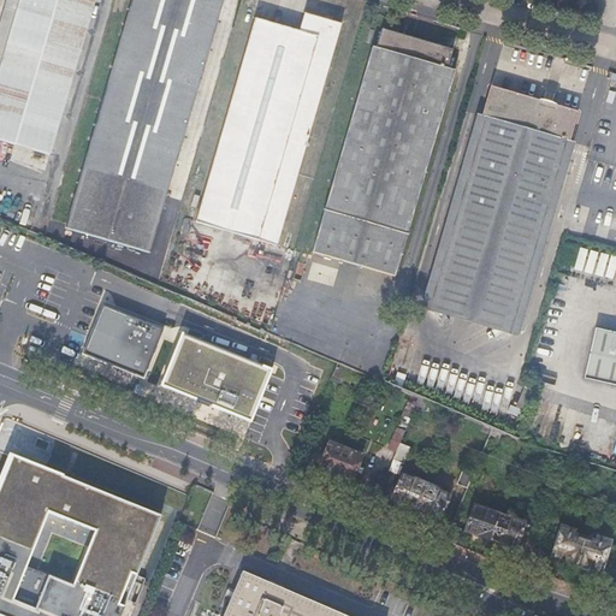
[(7,0),(0,25),(0,140),(49,155),(95,0),(7,0)]
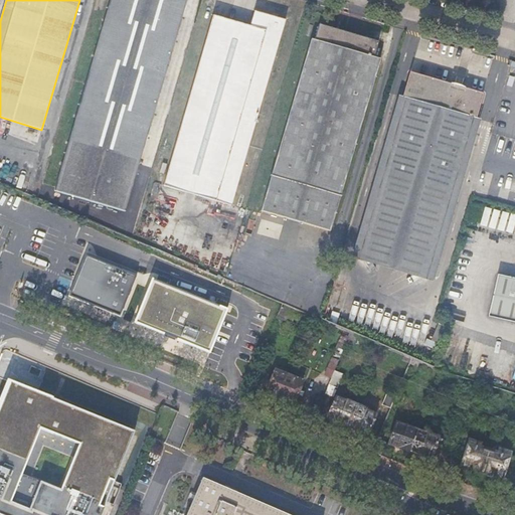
[(127,213),(187,0),(111,0),(56,190),(127,213)]
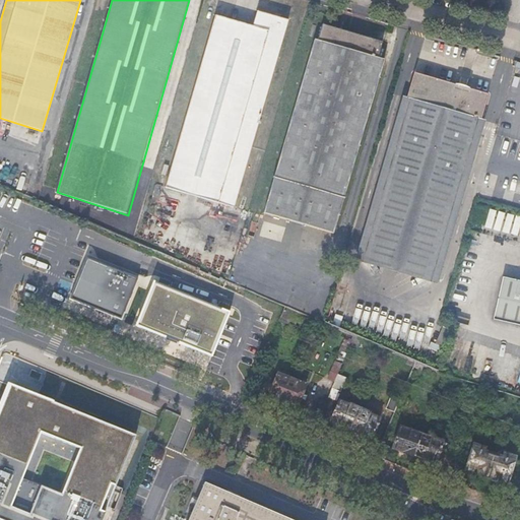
[(253,27),(214,16),(197,81),(166,194),(232,212),(287,22),(258,13),(253,27)]
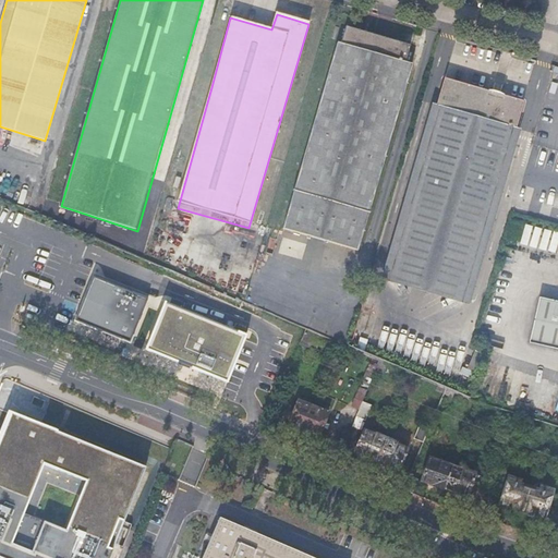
[(404,61),(409,45),(347,26),(341,44),(337,43),(282,228),(358,250),(411,63),(404,61)]
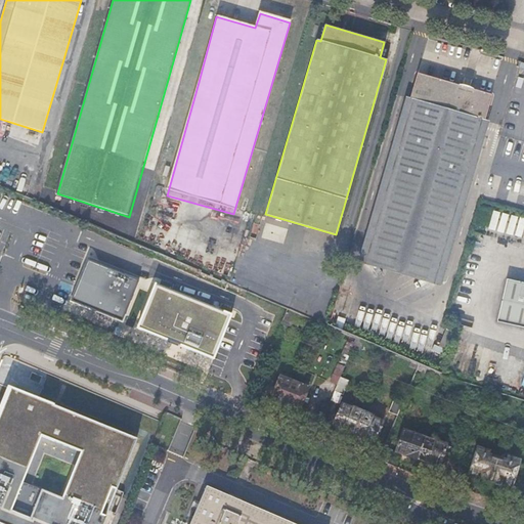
[(159,167),(169,170),(194,74),(184,72),(159,167)]
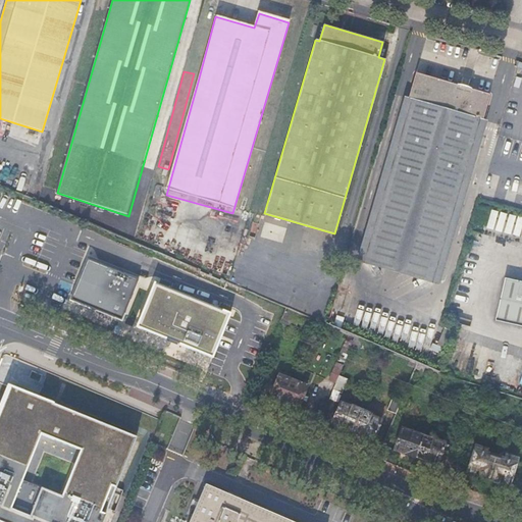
[(482,120),(489,96),(416,74),(408,99),(482,120)]
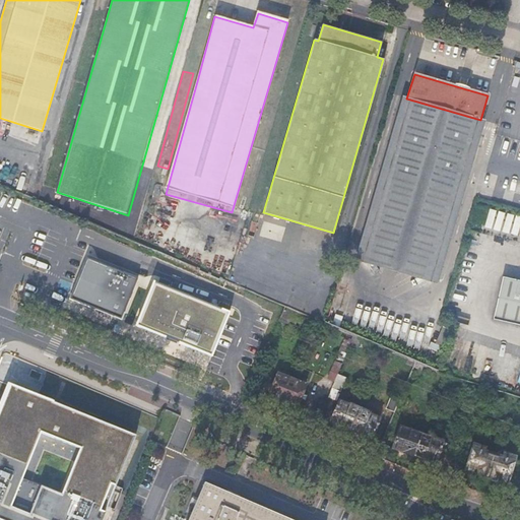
[(484,121),(480,120),(406,99),(400,96),(353,259),(439,283),(484,121)]
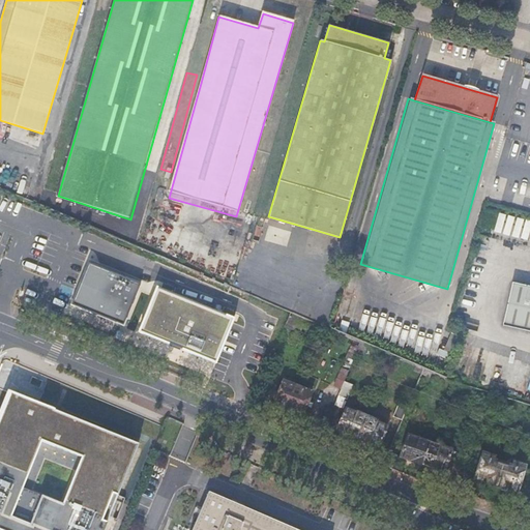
[(529,241),(529,221),(497,214),(493,234),(529,241)]
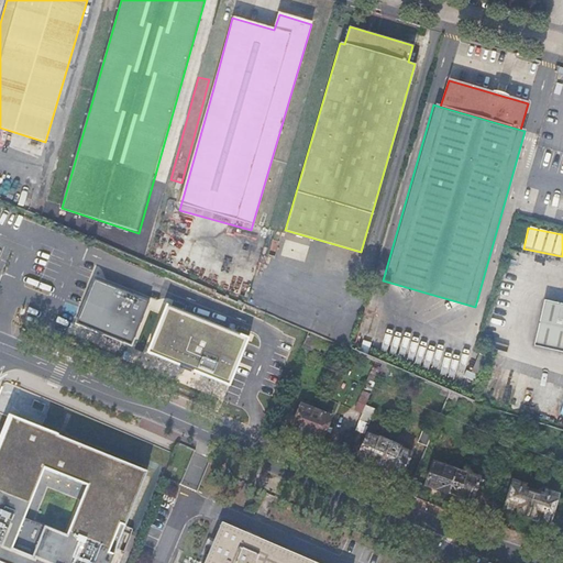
[(74,319),(130,342),(150,297),(94,274),(74,319)]
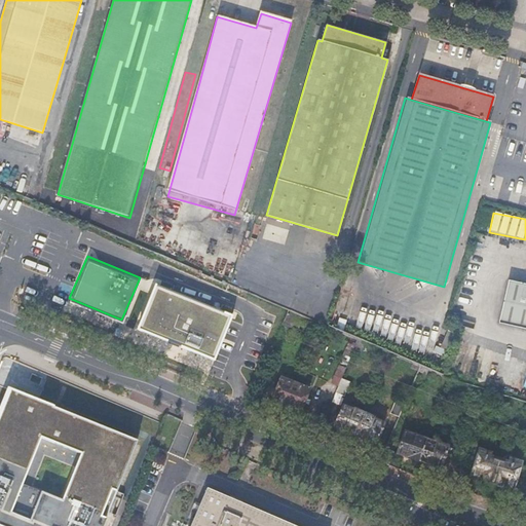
[(156,269),(151,283),(126,338),(250,388),(276,314),(156,269)]
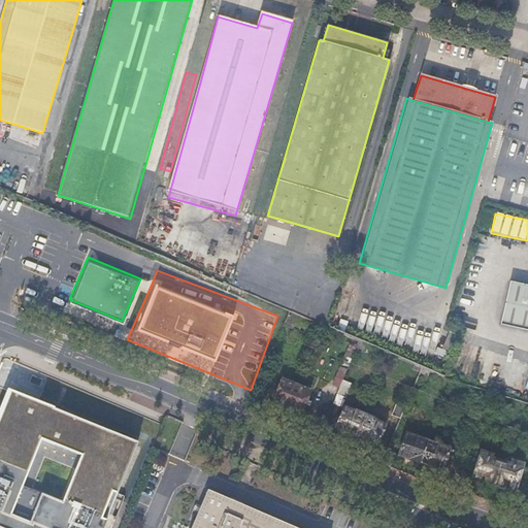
[(527,285),(507,281),(497,324),(527,330),(527,285)]
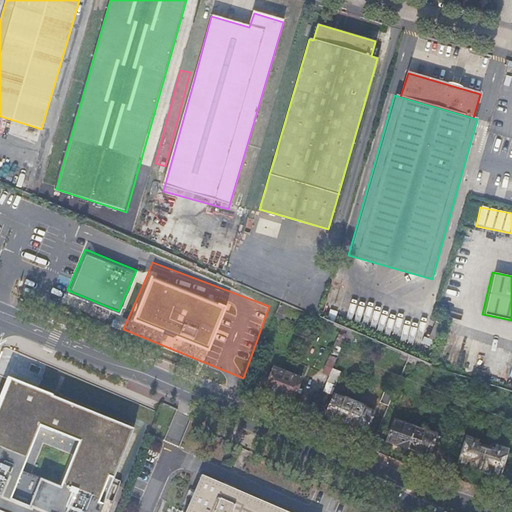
[(353,332),(346,330),(341,342),(348,344),(353,332)]
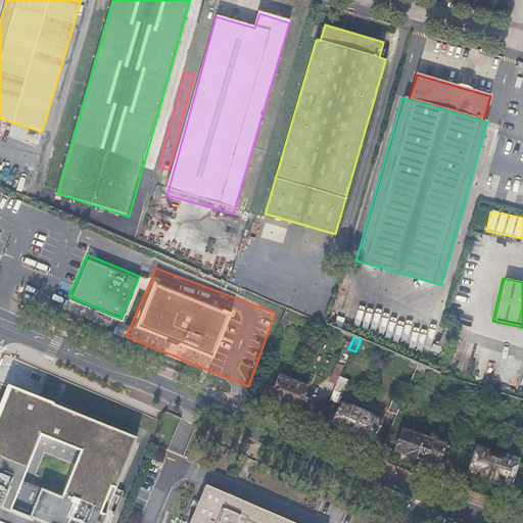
[(338,375),(342,365),(335,362),(327,380),(335,383),(338,375)]
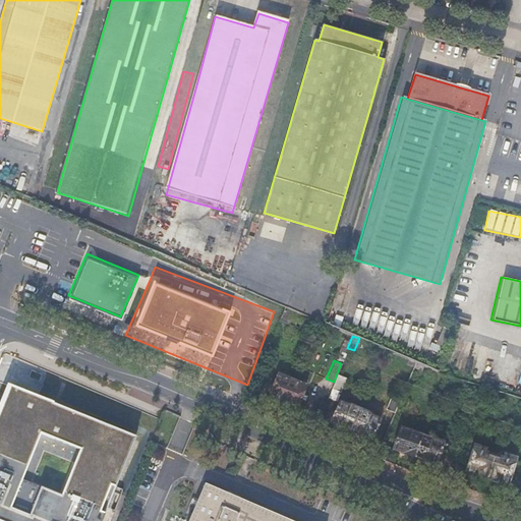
[(297,408),(305,385),(277,373),(268,396),(297,408)]
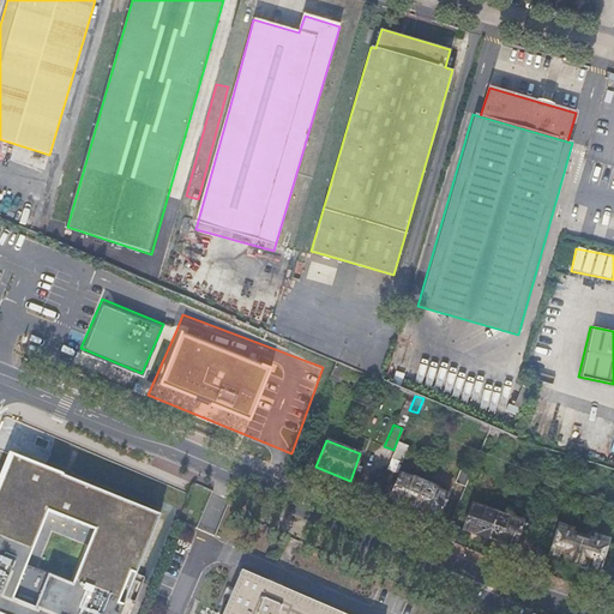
[(407,444),(397,440),(393,450),(387,462),(397,467),(407,444)]
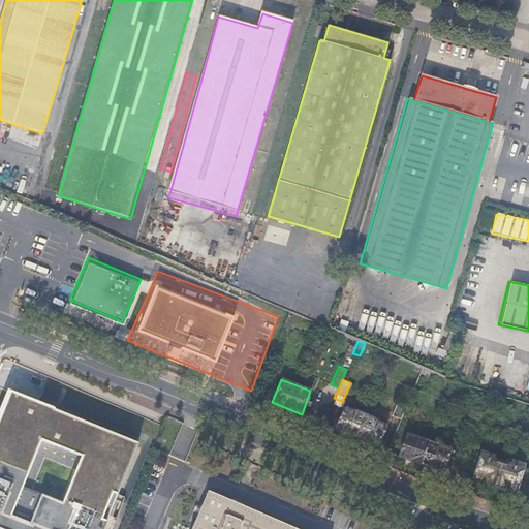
[(0,528),(103,528),(138,442),(14,393),(0,429),(0,528)]
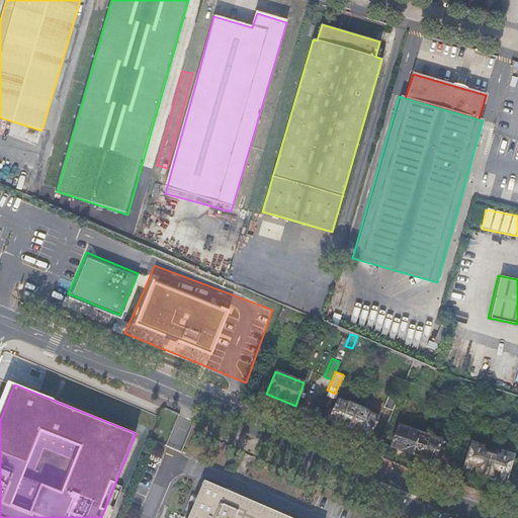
[(387,392),(381,406),(390,409),(396,396),(387,392)]
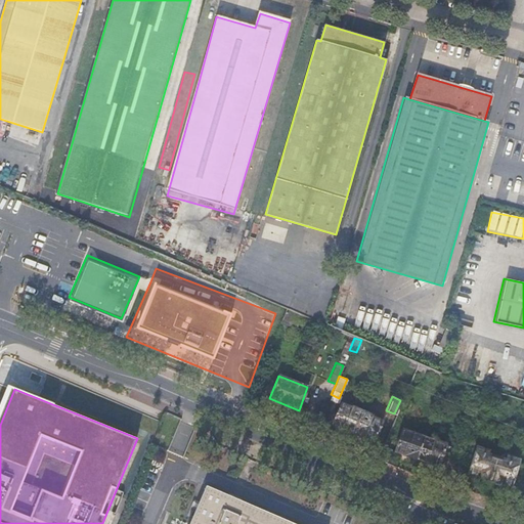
[(334,425),(343,404),(340,403),(334,418),(332,424),(334,425)]
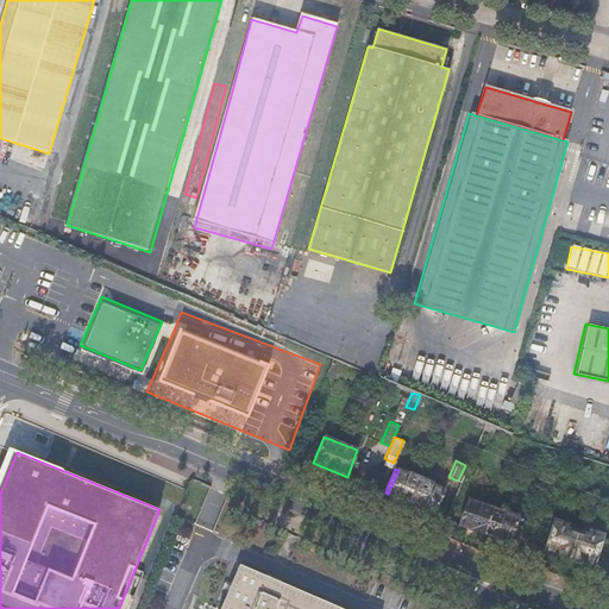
[(408,473),(399,470),(388,494),(397,498),(397,500),(420,509),(420,508),(433,513),(443,489),(431,484),(432,482),(408,472),(408,473)]
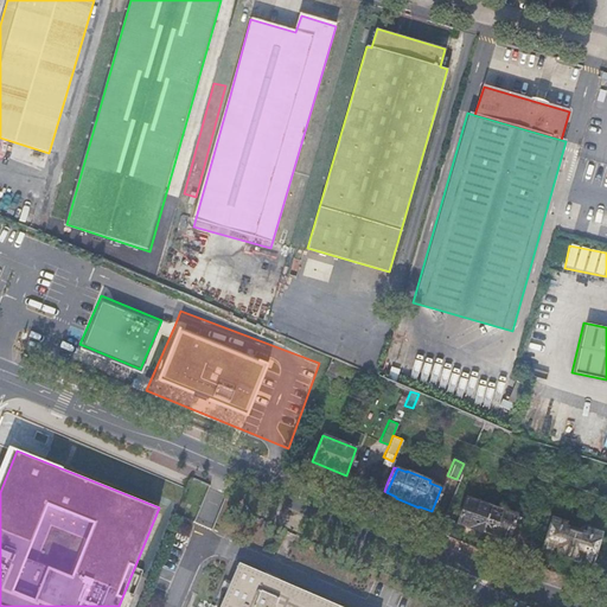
[(506,538),(513,513),(502,510),(502,508),(479,500),(478,502),(466,498),(458,522),(470,525),(470,528),(493,536),(493,534),(506,538)]
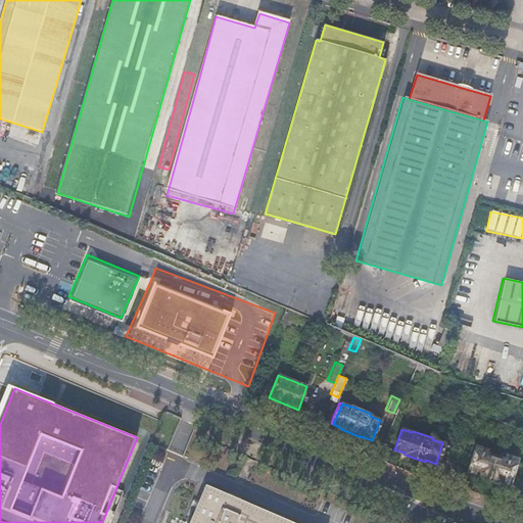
[(382,446),(389,448),(394,434),(388,431),(382,446)]
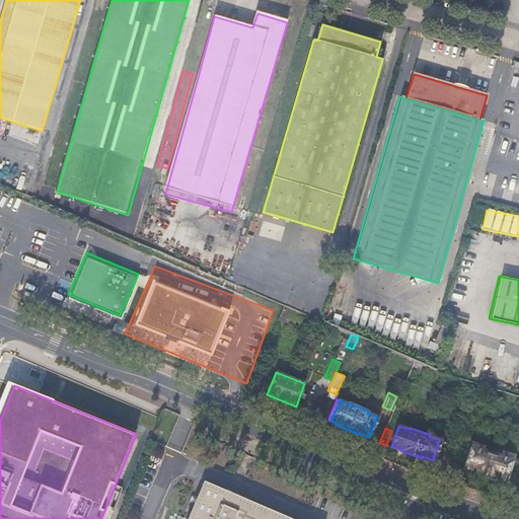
[(474,468),(473,473),(494,479),(496,474),(506,477),(513,454),(500,450),(499,455),(480,450),(483,446),(470,442),(464,464),(474,468)]
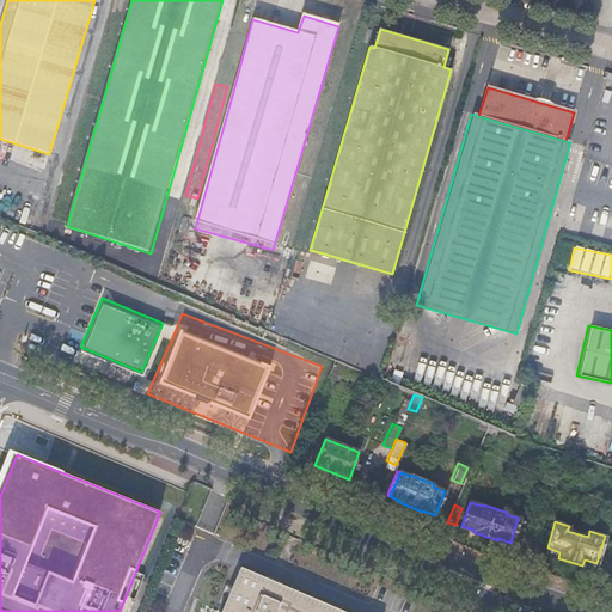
[(441,537),(450,540),(456,525),(447,522),(441,537)]
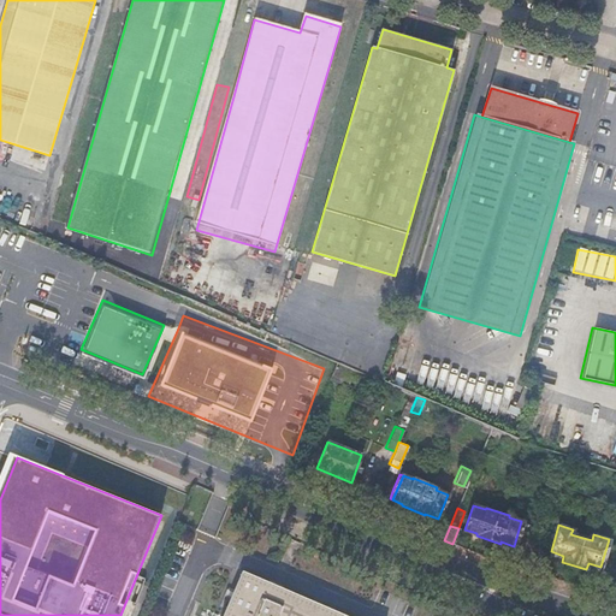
[(515,566),(525,568),(529,554),(520,551),(515,566)]
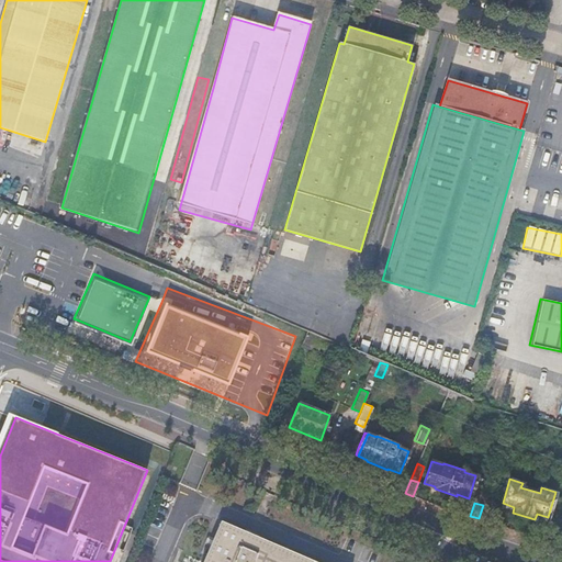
[(501,509),(513,513),(514,507),(503,503),(501,509)]
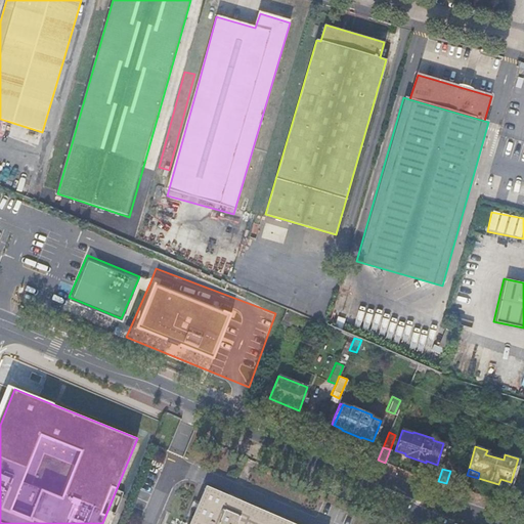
[(500,479),(498,484),(510,487),(511,482),(500,479)]
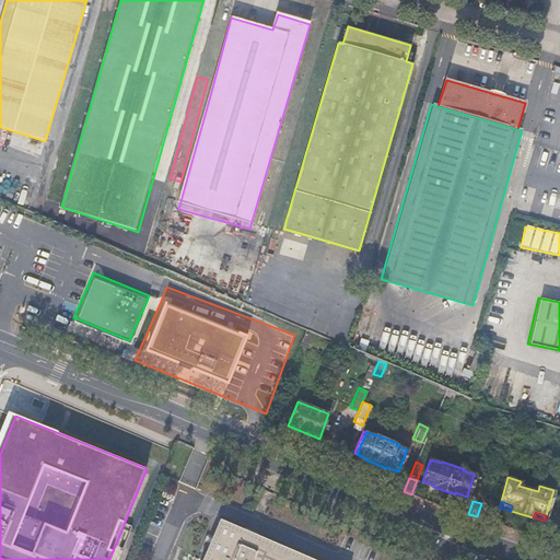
[(314,559),(221,521),(203,559),(314,559)]
